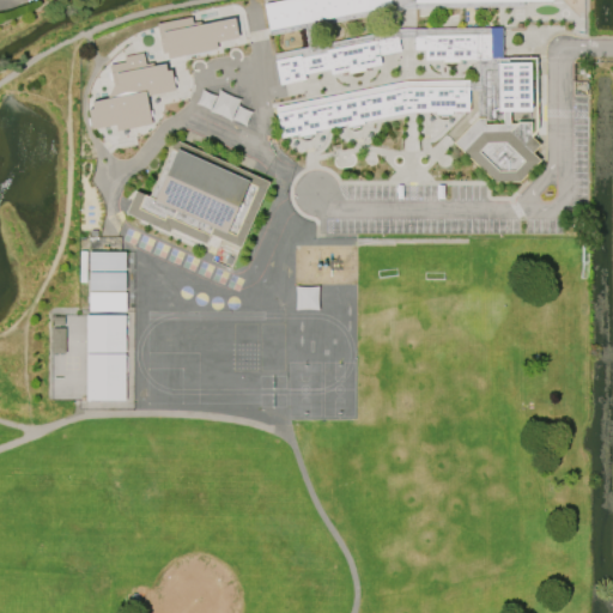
[(286,0),(263,5),(268,30),(411,1),(410,0),(286,0)]
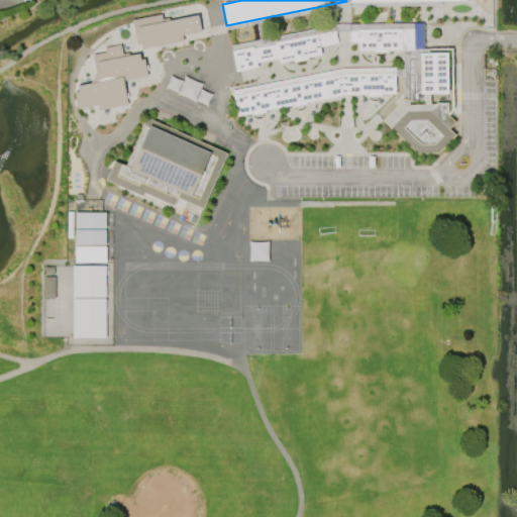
[(131,20),(136,45),(139,44),(140,49),(184,41),(183,35),(200,32),(197,14),(169,20),(167,13),(131,20)]
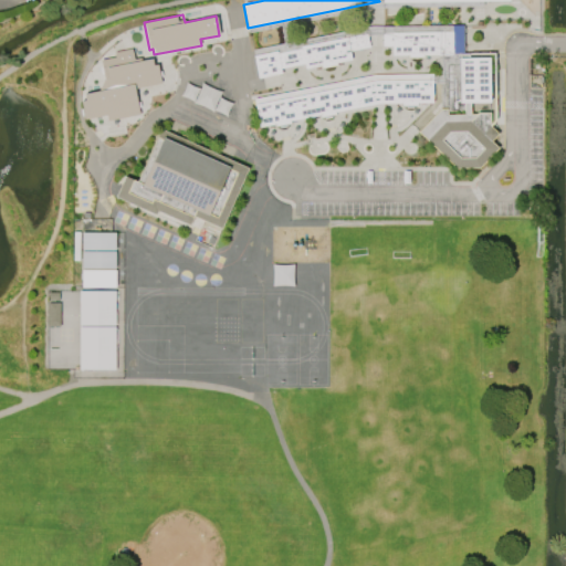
[(383,46),(383,32),(451,31),(451,25),(463,25),(463,54),(423,55),(423,58),(408,58),(408,55),(391,55),(391,46),(383,46)]
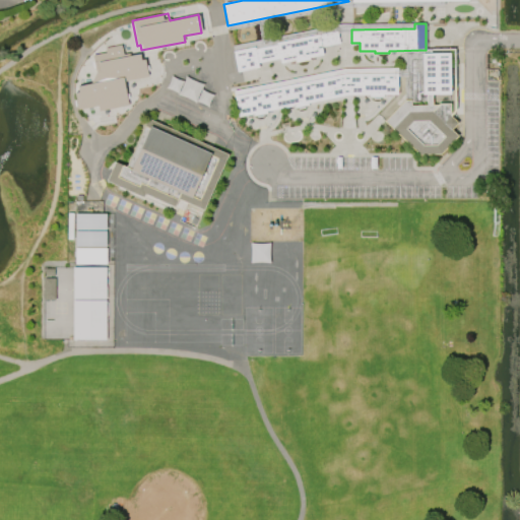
[(233,52),(254,47),(255,50),(276,45),(275,42),(338,29),(341,45),(322,48),(323,55),(309,58),(310,60),(295,63),(295,60),(280,63),(279,58),(258,63),(258,67),(237,71),(233,52)]
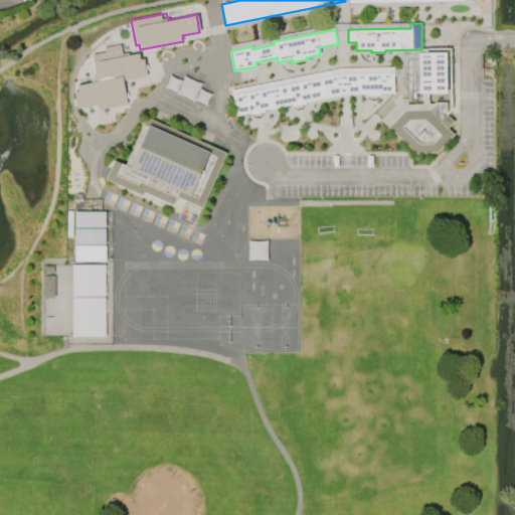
[(73,92),(76,108),(98,104),(99,108),(125,103),(120,75),(126,74),(127,79),(145,75),(142,59),(138,60),(137,54),(128,56),(127,53),(121,55),(119,45),(106,48),(106,52),(92,55),(95,71),(90,82),(76,86),(77,92),(73,92)]
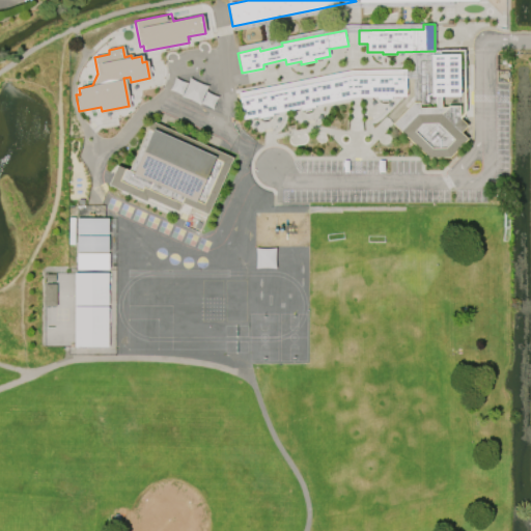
[(392,124),(413,103),(419,103),(419,108),(436,108),(436,96),(431,96),(431,55),(458,54),(459,96),(441,96),(442,107),(446,107),(449,105),(459,105),(459,118),(467,126),(460,132),(467,138),(450,158),(427,158),(392,124)]
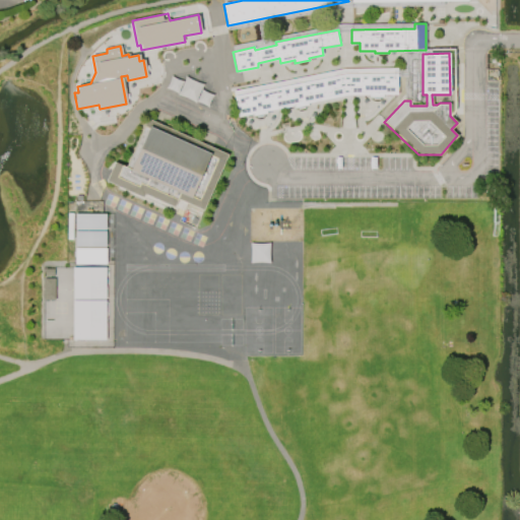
[(397,94),(396,67),(344,68),(233,90),(238,117),(252,114),(253,117),(266,114),(266,112),(294,107),(294,110),(308,106),(308,104),(346,95),(369,95),(369,98),(383,98),(383,95),(397,94)]
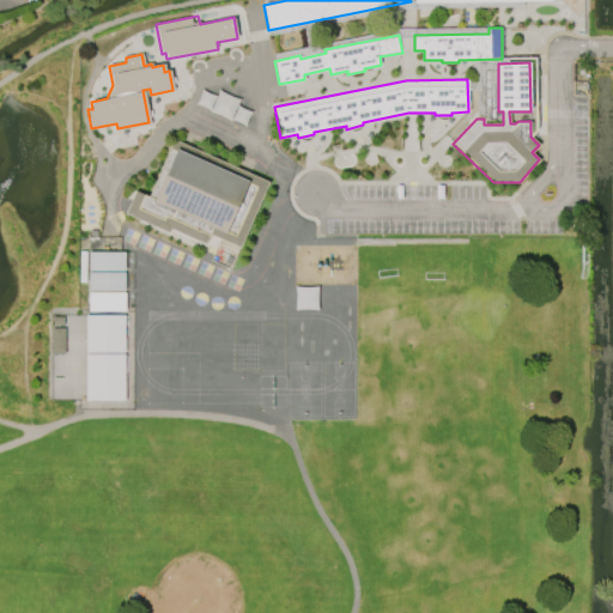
[(201,90),(195,104),(210,110),(216,96),(201,90)]
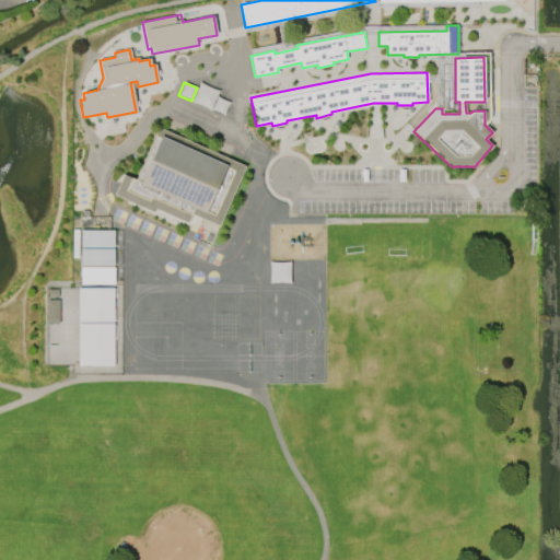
[(199,82),(190,103),(210,112),(219,91),(199,82)]
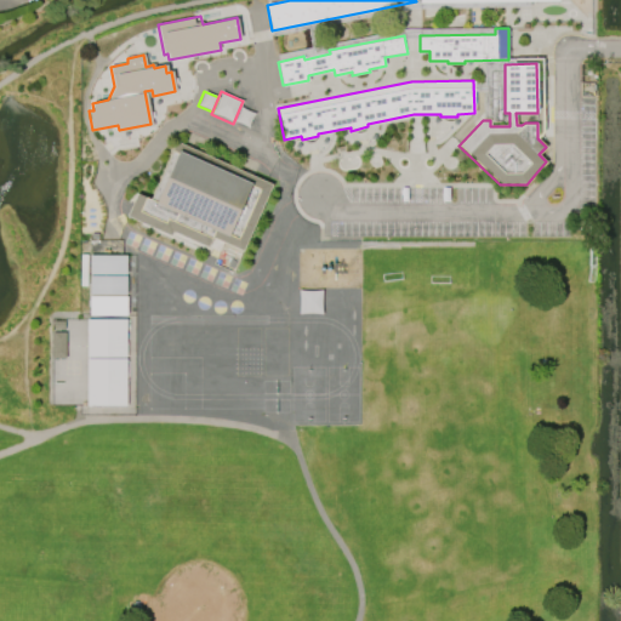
[(240,107),(234,121),(249,127),(255,113),(240,107)]
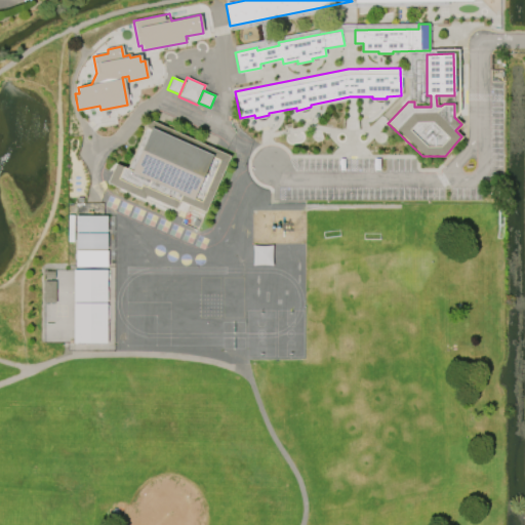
[(109,182),(116,165),(127,170),(149,120),(231,156),(197,232),(178,224),(183,214),(109,182)]
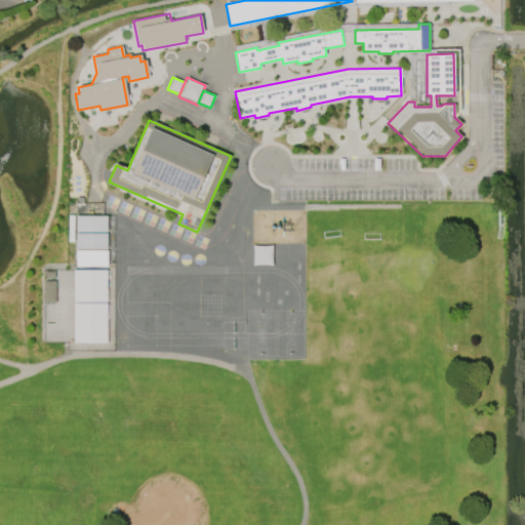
[(107,232),(107,216),(76,216),(76,232),(107,232)]
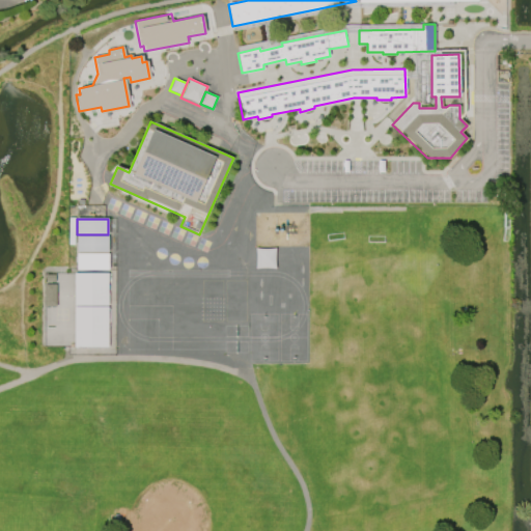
[(108,252),(108,236),(76,236),(76,252),(108,252)]
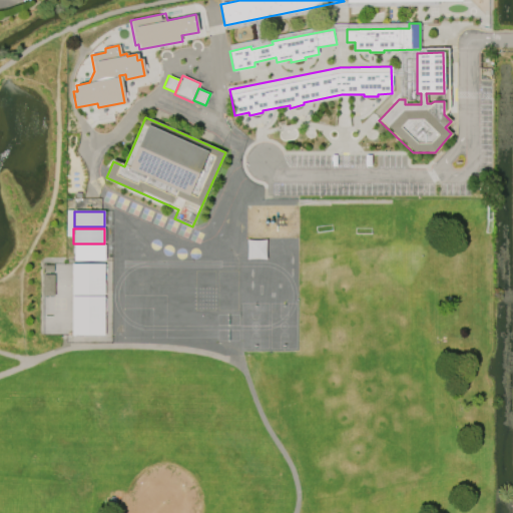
[(266,259),(266,239),(246,240),(247,260),(266,259)]
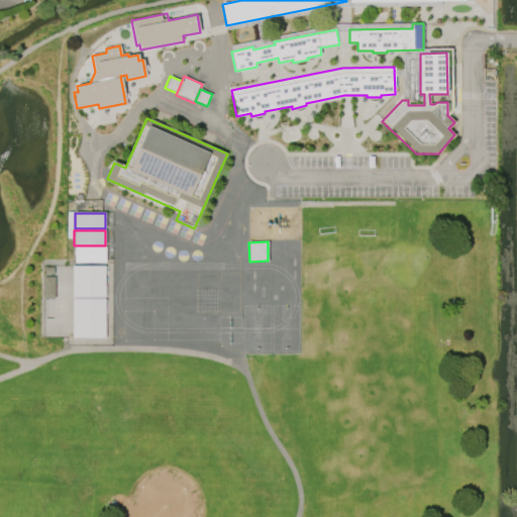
[(105,263),(105,247),(74,247),(74,263),(105,263)]
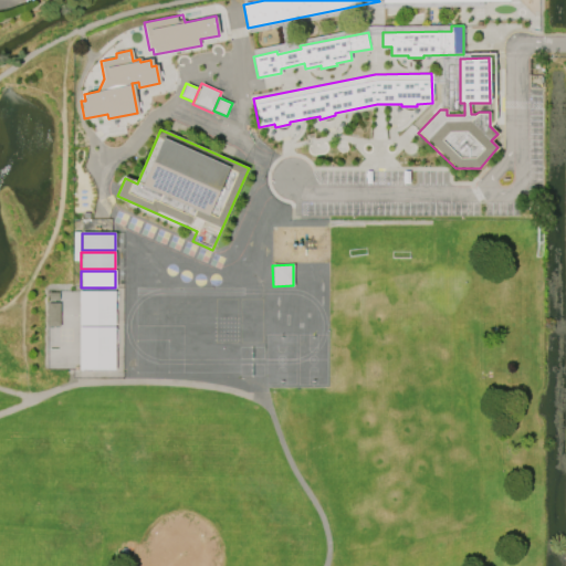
[(79,325),(79,291),(115,291),(115,325),(79,325)]
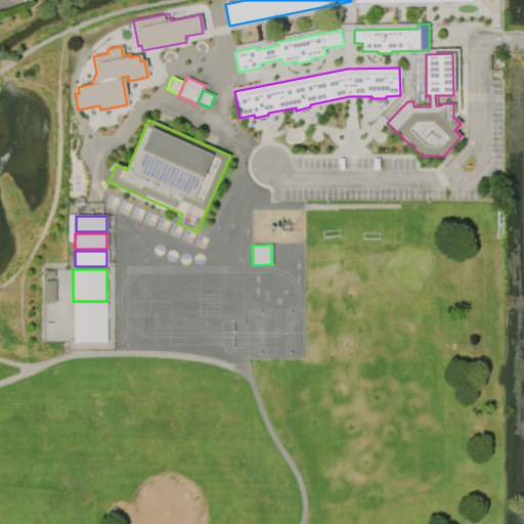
[(55,303),(55,280),(44,280),(44,302),(55,303)]
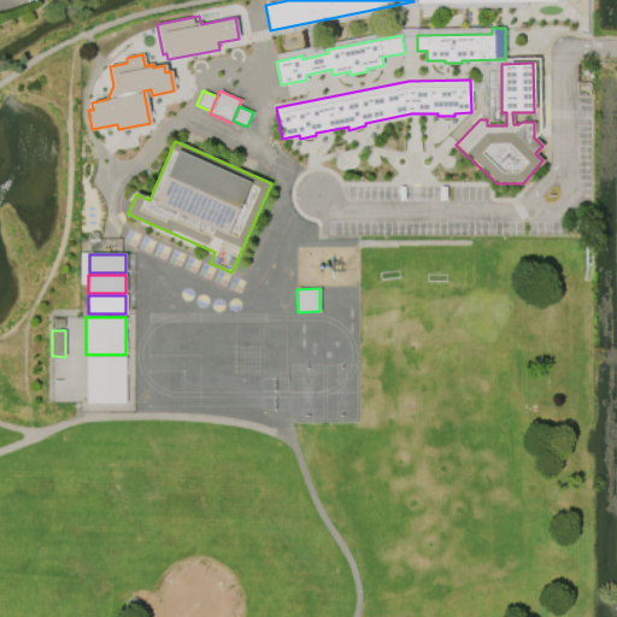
[(86,404),(86,356),(125,356),(125,404),(86,404)]
